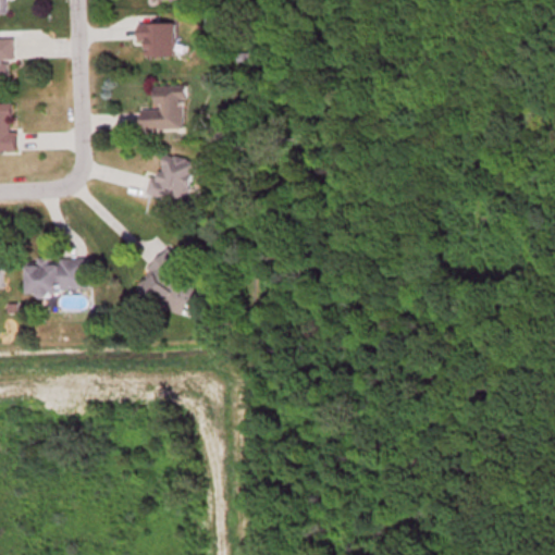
[(138,42),(144,42),(144,56),(173,56),(173,24),(138,24),(138,42)]
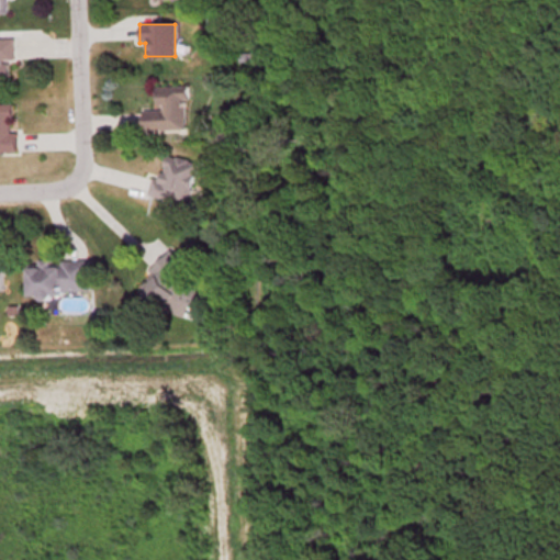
[(12,38),(0,40),(0,87),(8,87),(7,59),(13,59),(12,38)]
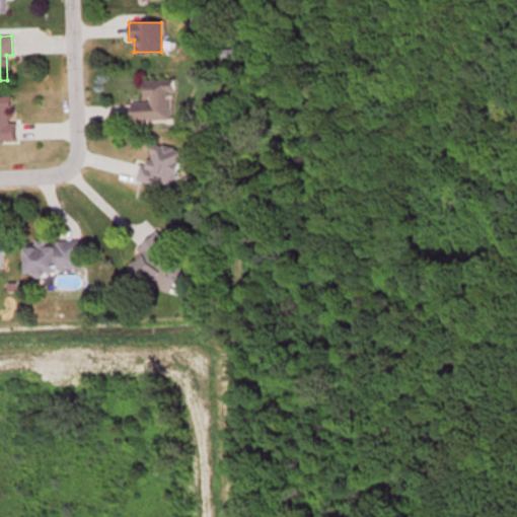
[(131,119),(171,119),(170,80),(142,80),(142,100),(131,100),(131,119)]
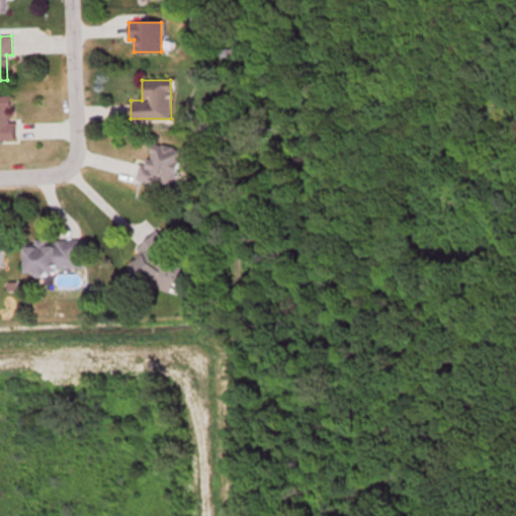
[(0,140),(13,141),(12,96),(0,96),(0,140)]
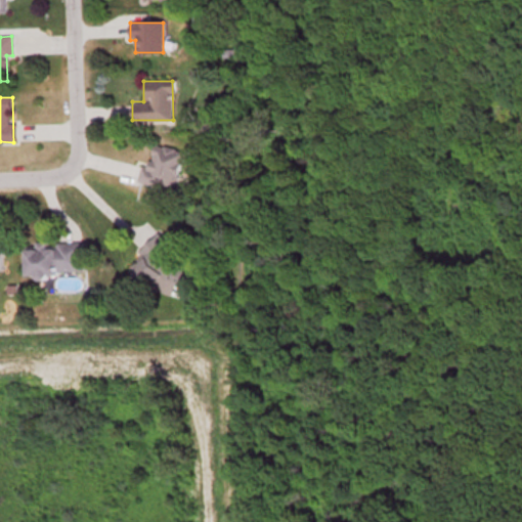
[(183,151),(151,143),(145,168),(141,166),(137,182),(173,191),(183,151)]
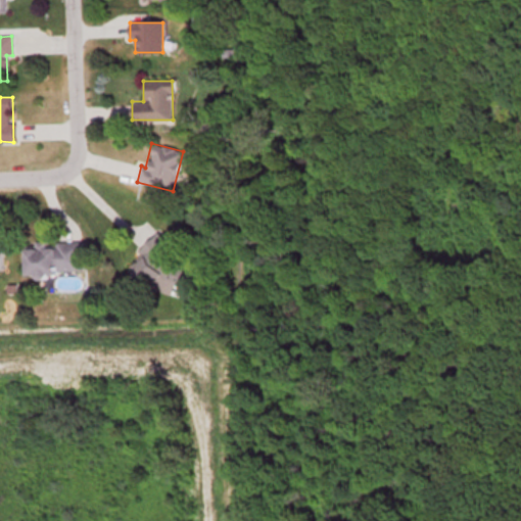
[(175,288),(188,276),(168,252),(171,249),(158,235),(127,264),(158,297),(172,285),(175,288)]
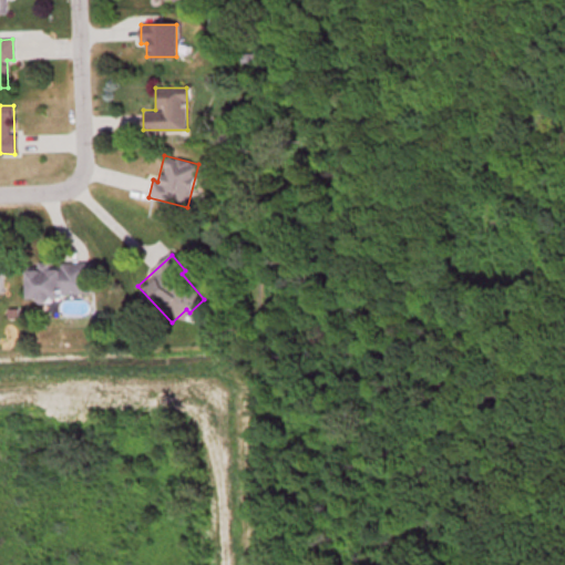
[(89,264),(38,264),(38,270),(27,270),(27,297),(89,297),(89,264)]
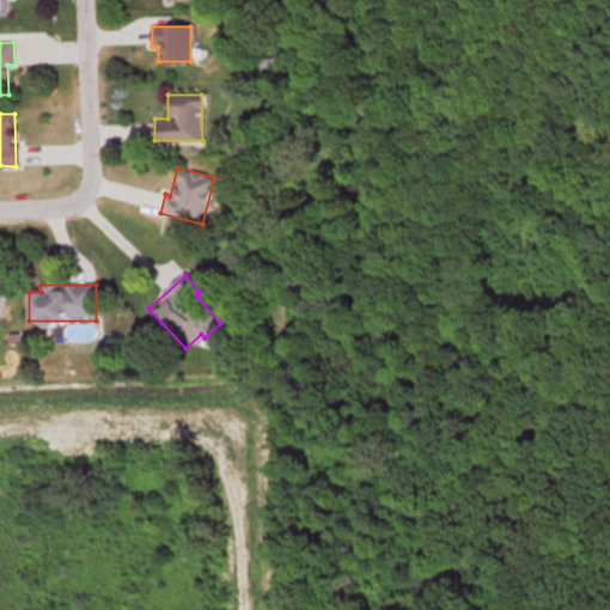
All buildings are outlined.
